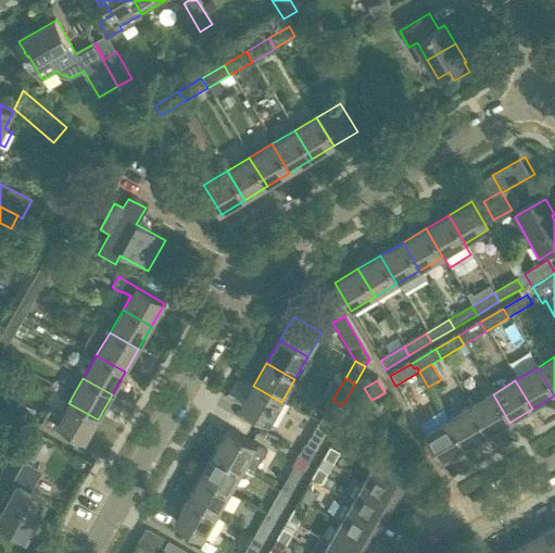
[(268,424),(281,402),(253,386),(240,409),(268,424)]
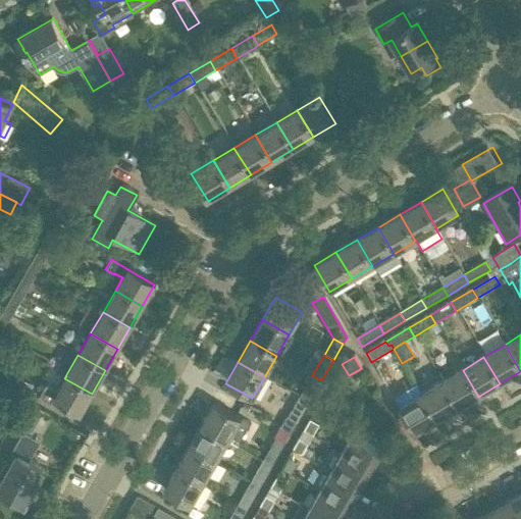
[(457,409),(478,397),(463,370),(441,382),(457,409)]
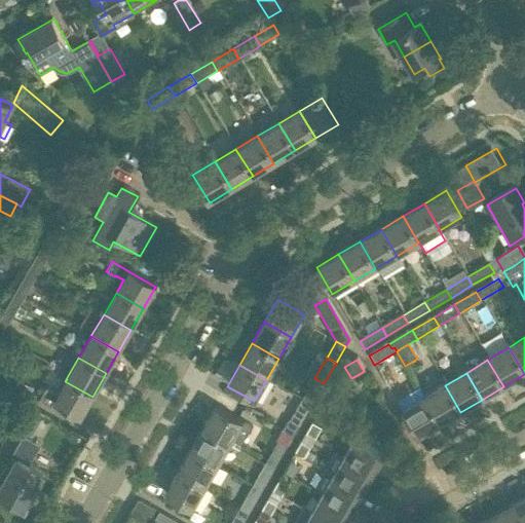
[(310,406),(324,383),(314,378),(302,401),(310,406)]
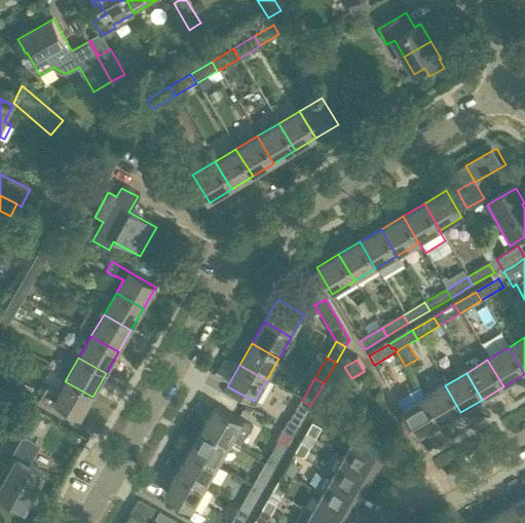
[(92,397),(65,381),(67,379),(66,379),(57,395),(45,387),(38,401),(50,408),(54,402),(80,416),(92,397)]
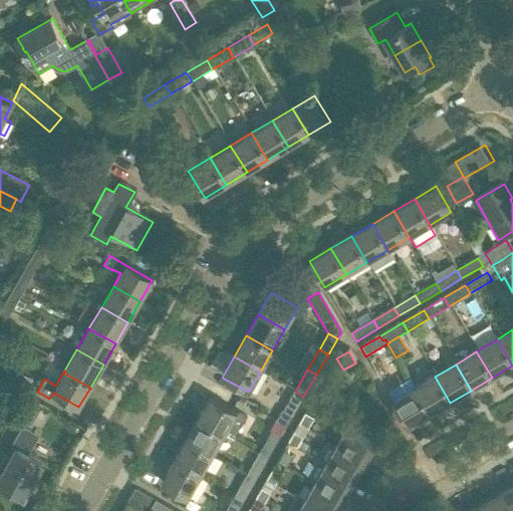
[(25,389),(29,381),(17,373),(12,381),(25,389)]
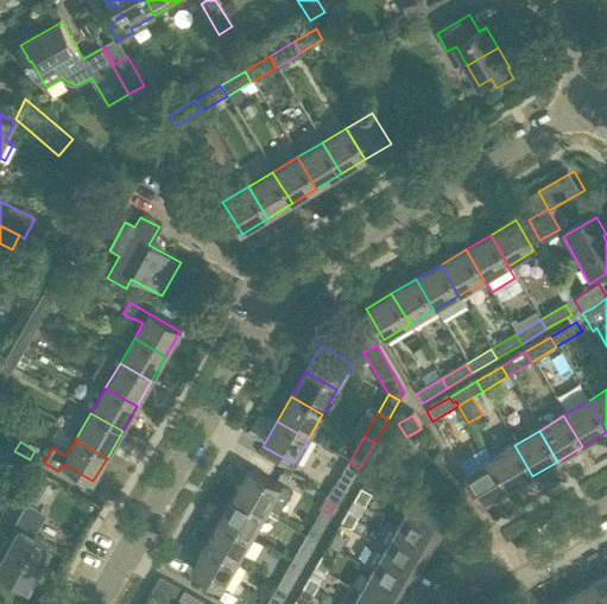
[(506,491),(532,476),(514,445),(487,461),(506,491)]
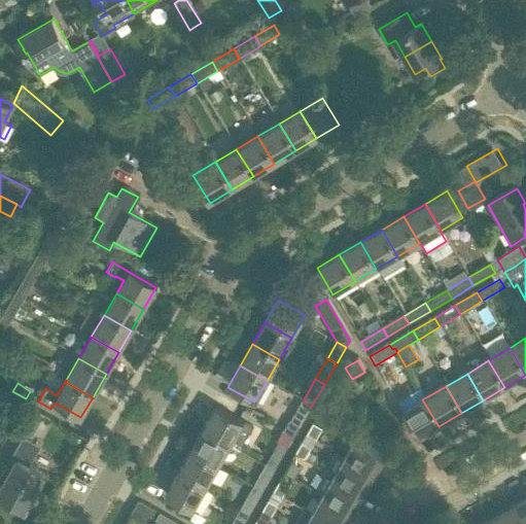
[(418,439),(439,426),(422,399),(401,412),(418,439)]
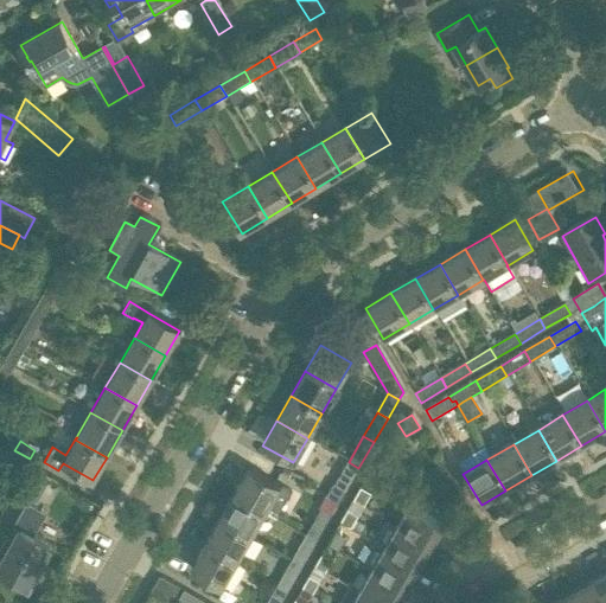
[(345,492),(358,468),(349,462),(335,486),(345,492)]
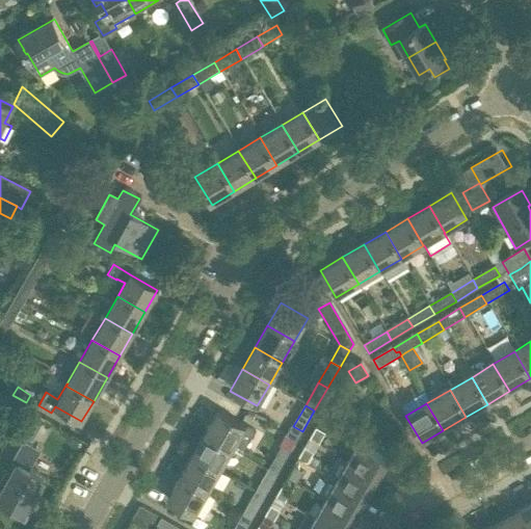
[(18,414),(6,407),(0,420),(10,426),(18,414)]
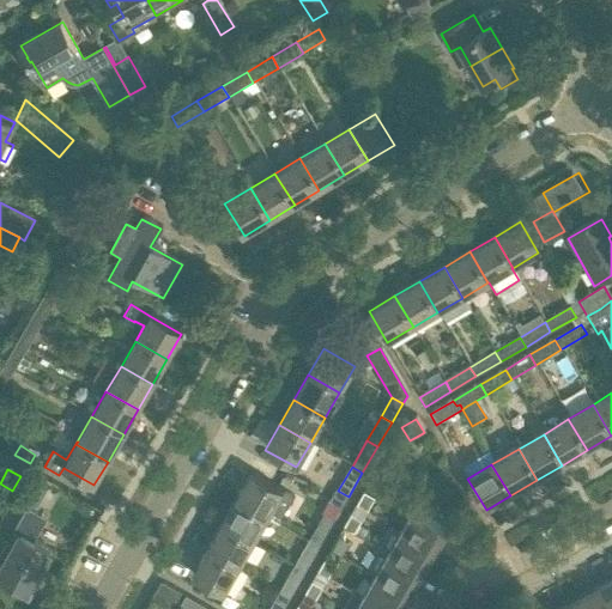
[(36,509),(50,483),(30,470),(14,497),(36,509)]
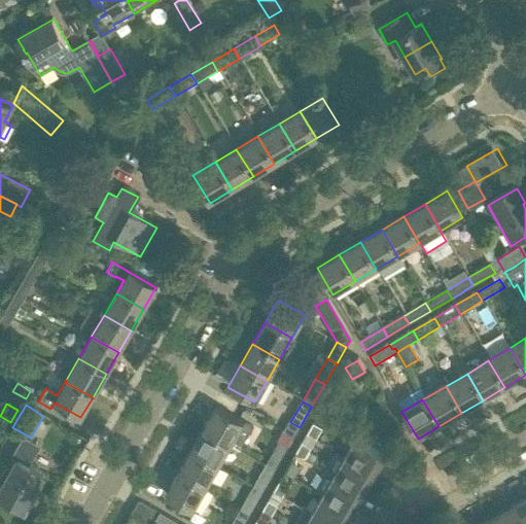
[(215,408),(203,430),(230,445),(240,451),(252,428),(215,408)]
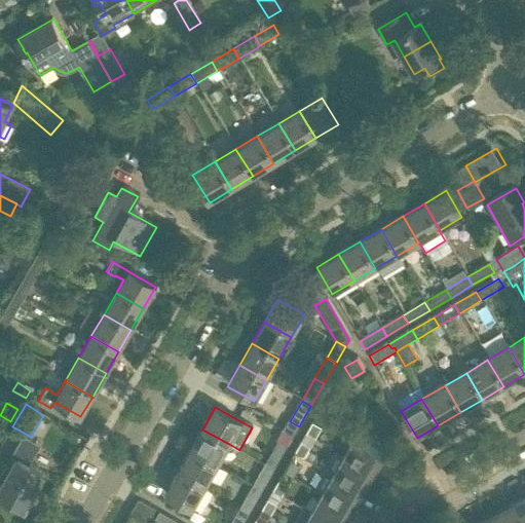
[(314,440),(321,430),(311,424),(305,435),(314,440)]
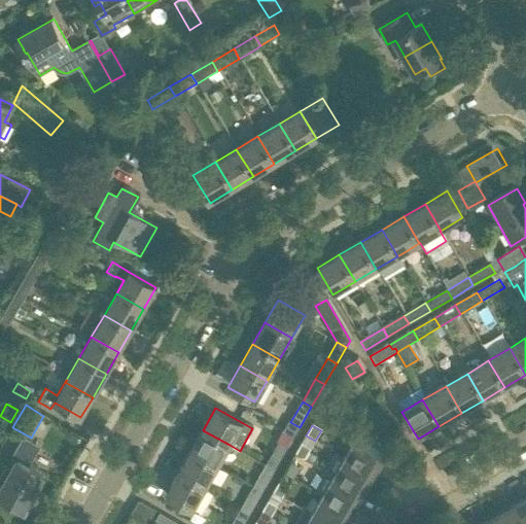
[(217,467),(230,445),(203,430),(189,453),(217,467)]
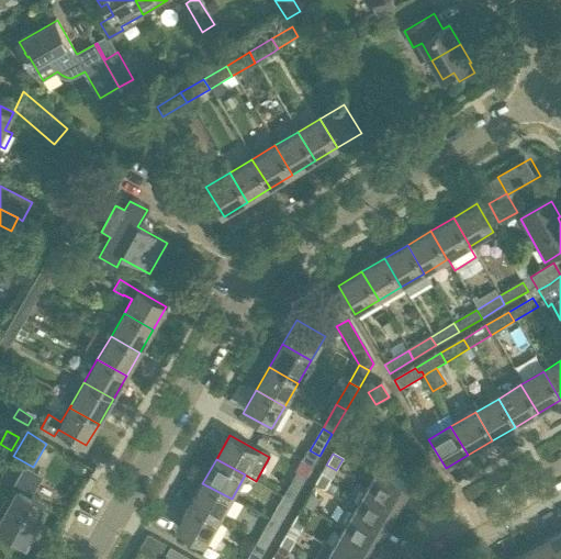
[(324,491),(331,480),(336,470),(326,465),(314,485),(324,491)]
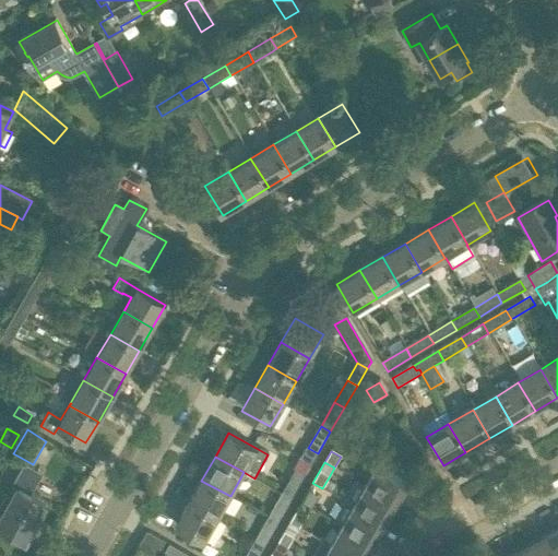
[(398,505),(410,484),(377,465),(365,486),(398,505)]
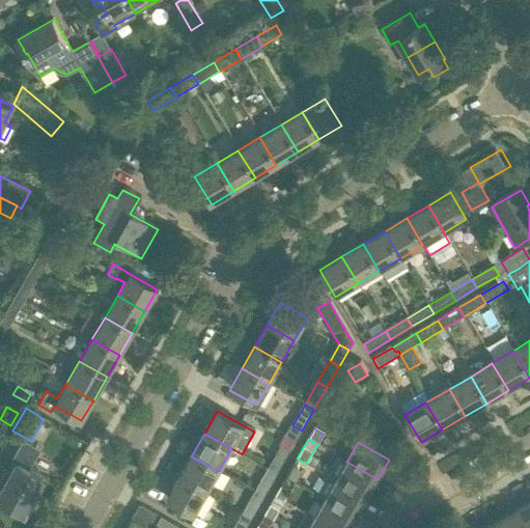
[(45,479),(28,471),(39,451),(23,443),(11,463),(17,466),(12,475),(7,472),(0,483),(5,487),(0,495),(0,500),(25,515),(45,479)]
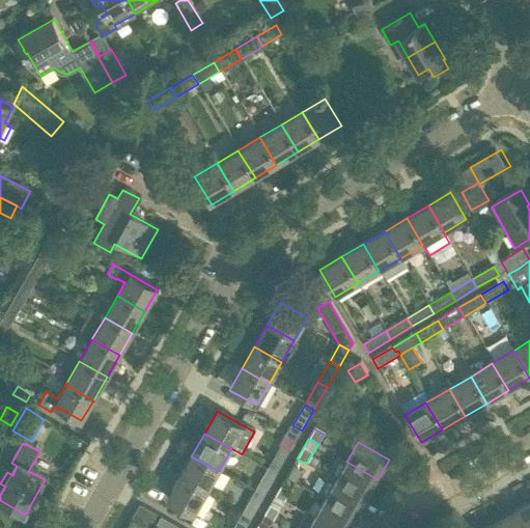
[(276,475),(289,451),(281,446),(267,470),(276,475)]
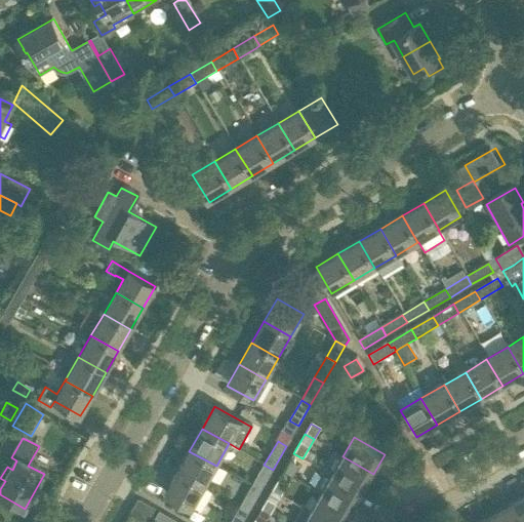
[(204,487),(216,466),(189,451),(177,472),(204,487)]
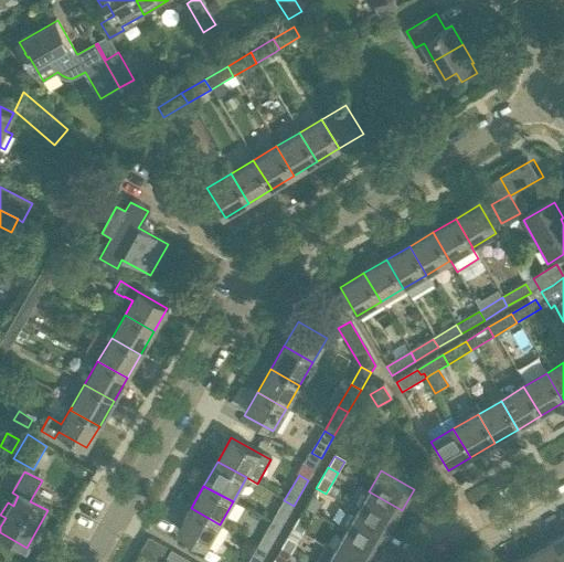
[(369,491),(360,486),(348,507),(390,530),(402,510),(369,491)]
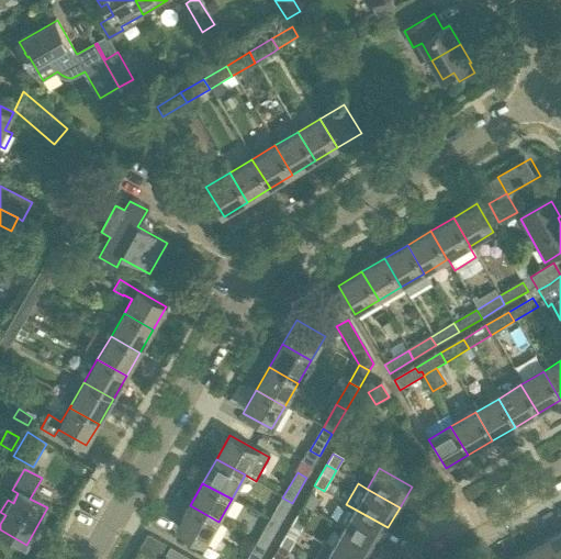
[(312,511),(318,500),(309,494),(302,505),(312,511)]
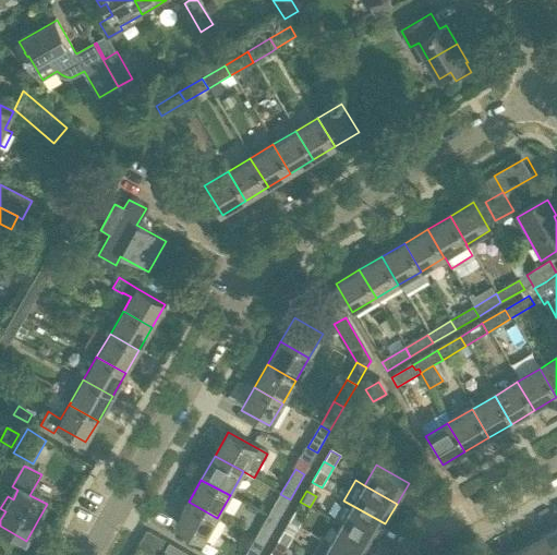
[(276,522),(290,499),(280,494),(267,517),(276,522)]
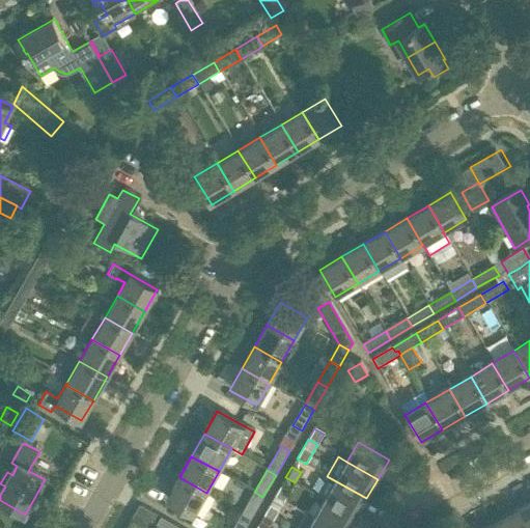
[(355,518),(366,498),(327,476),(315,495),(324,500),(355,518)]
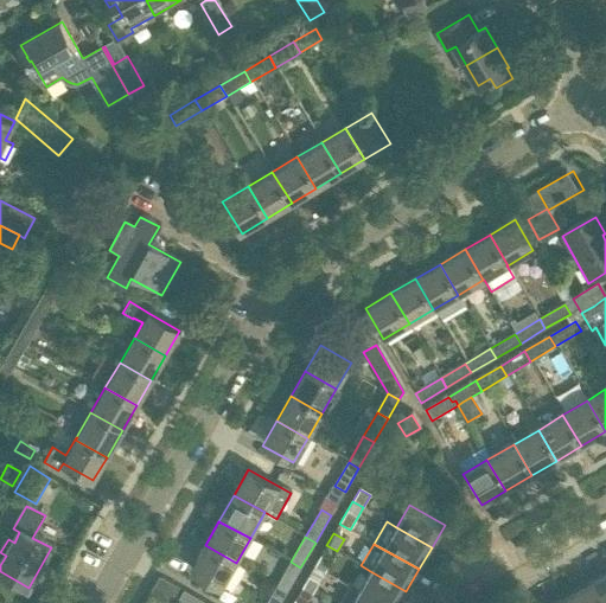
[(222,588),(236,563),(205,545),(191,570),(222,588)]
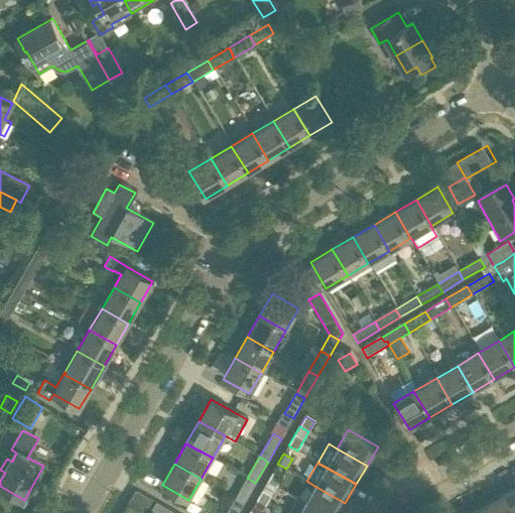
[(275,489),(281,478),(273,473),(266,483),(275,489)]
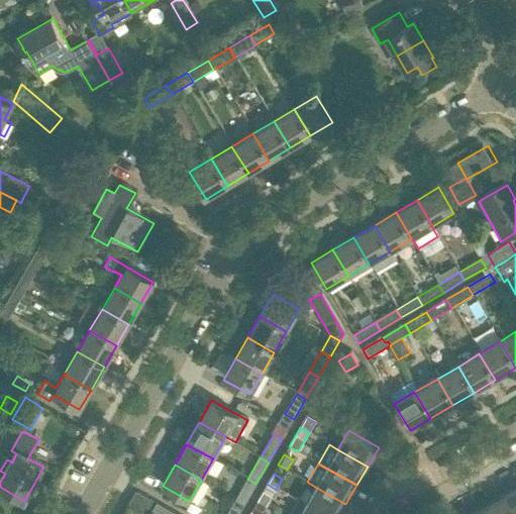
[(244,505),(255,484),(247,479),(235,500),(244,505)]
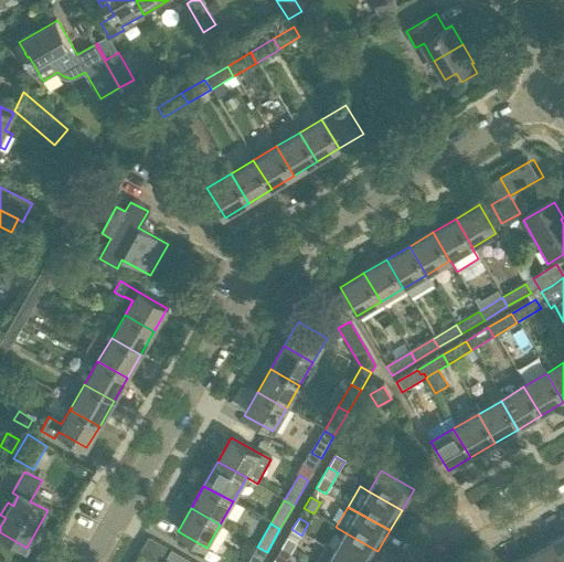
[(371,561),(378,551),(344,532),(333,553),(348,561),(371,561)]
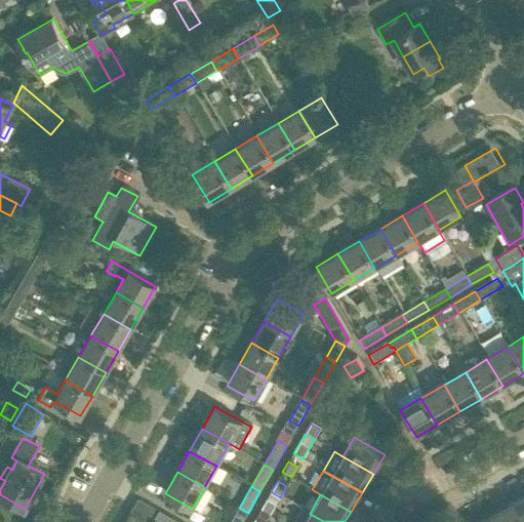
[(523,521),(523,496),(513,504),(522,521),(523,521)]
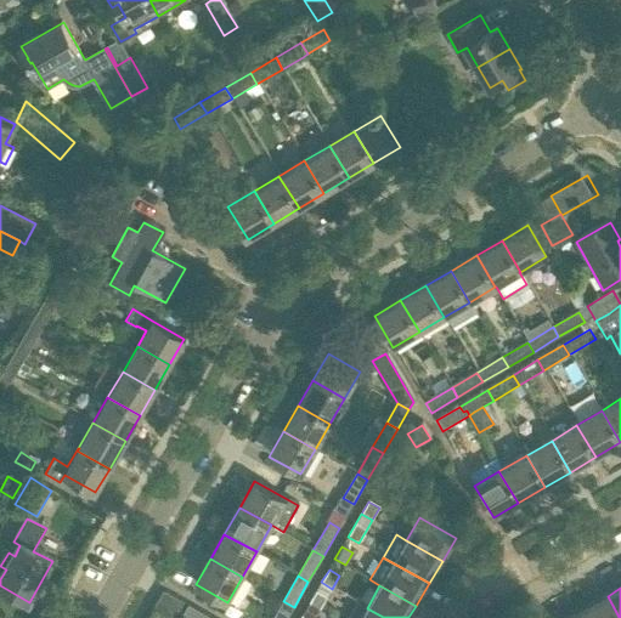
[(319,611),(326,599),(316,593),(308,605),(319,611)]
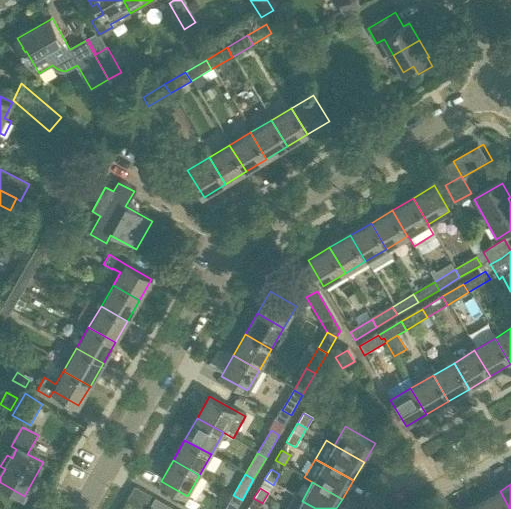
[(509,508),(500,491),(480,503),(482,508),(509,508)]
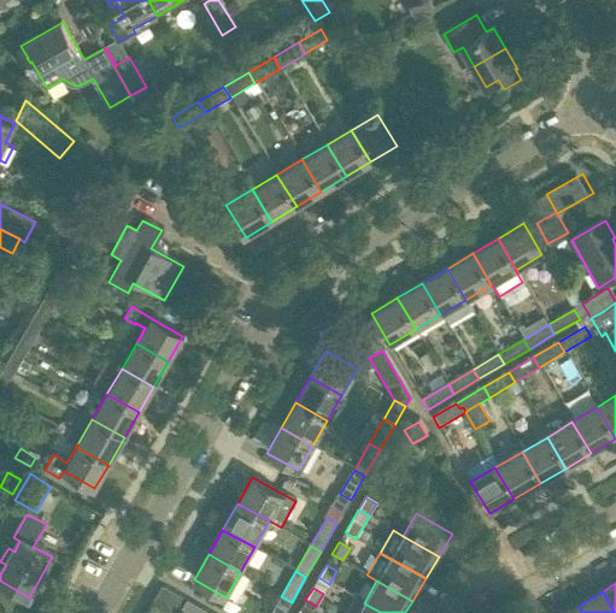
[(285,612),(292,602),(281,596),(271,612),(285,612)]
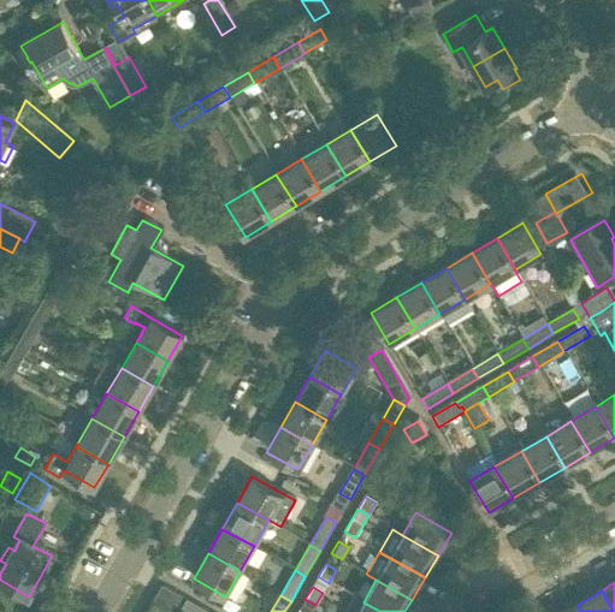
[(379,611),(364,602),(353,596),(344,611),(379,611)]
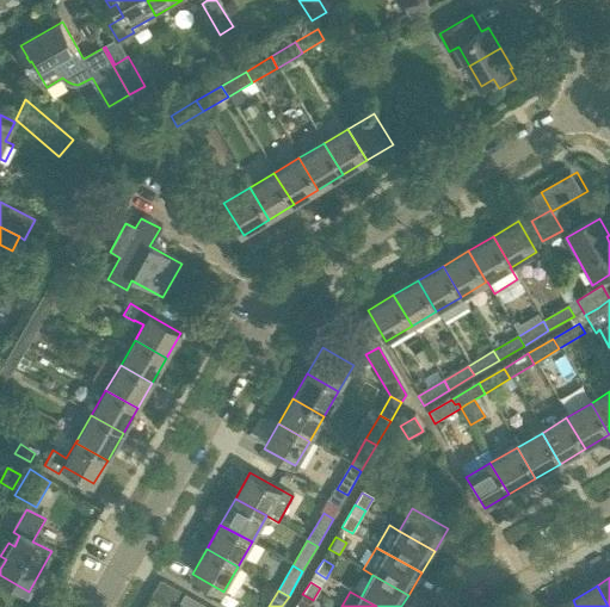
[(203,606),(184,595),(178,605),(180,606),(203,606)]
